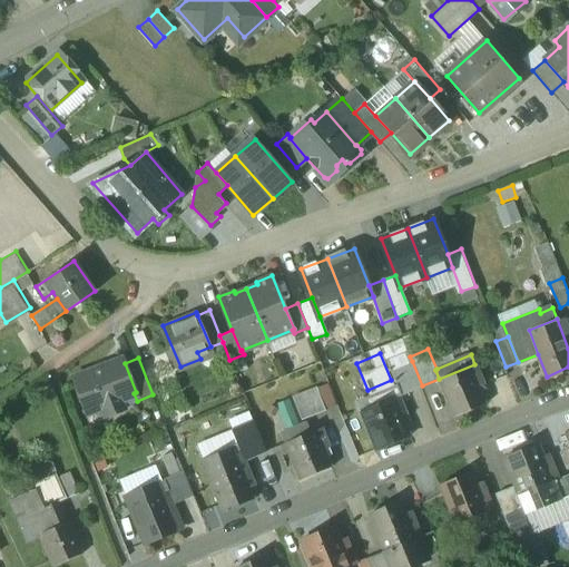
[(124,360),(75,378),(87,411),(102,406),(106,414),(124,408),(120,399),(134,393),(136,392),(125,363),(124,360)]
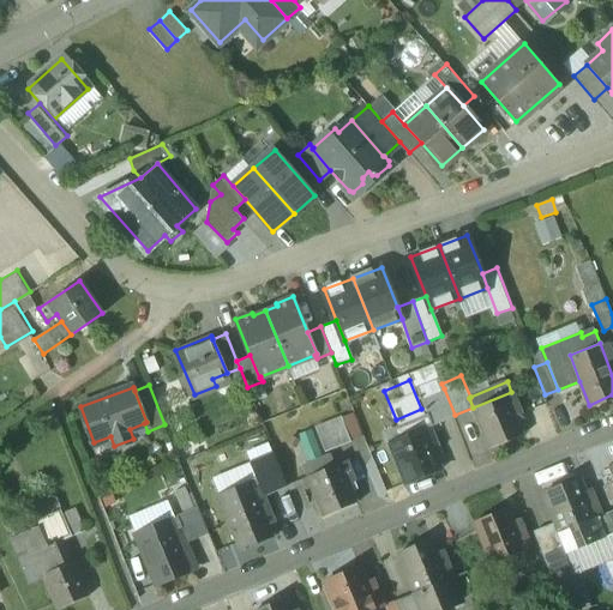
[(444,388),(419,398),(425,416),(427,415),(431,424),(455,415),(444,388)]
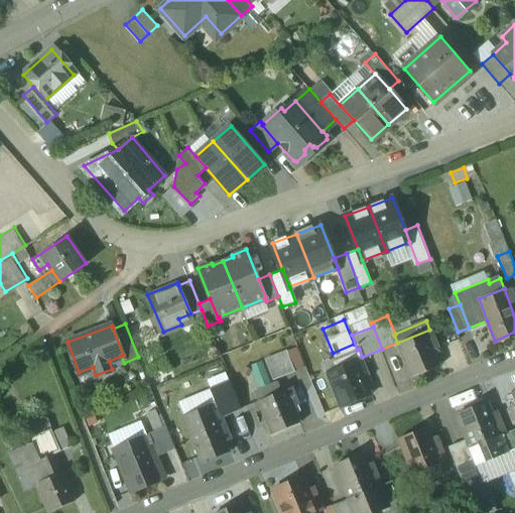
[(429,330),(397,343),(411,376),(440,364),(433,349),(438,347),(431,329),(429,330)]
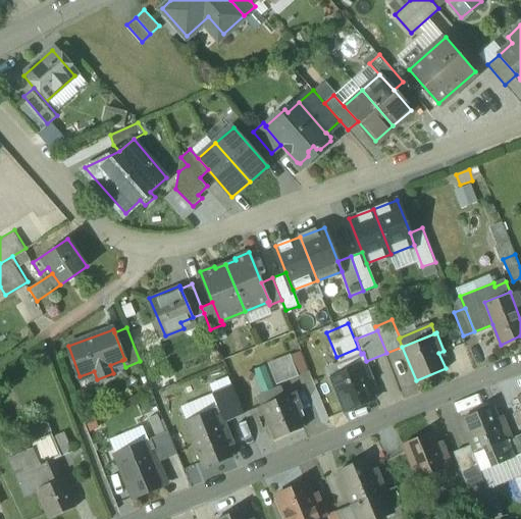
[(289,353),(269,361),(277,381),(297,373),(289,353)]
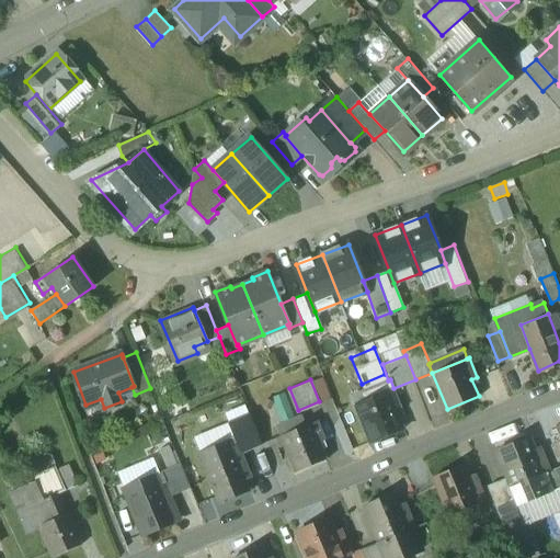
[(388,380),(352,395),(370,441),(402,428),(396,411),(401,408),(393,388),(390,379),(388,380)]
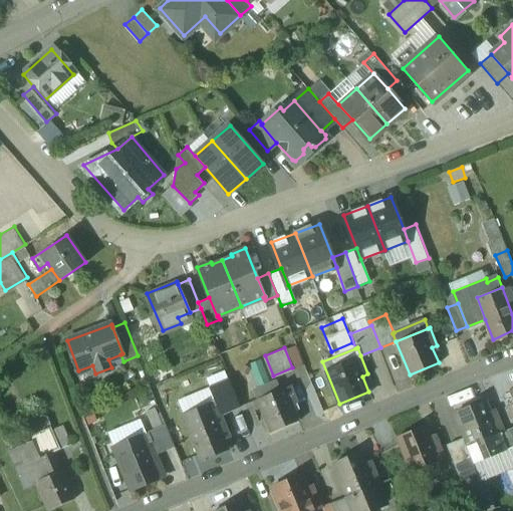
[(229,377),(209,387),(215,401),(220,413),(240,405),(229,377)]
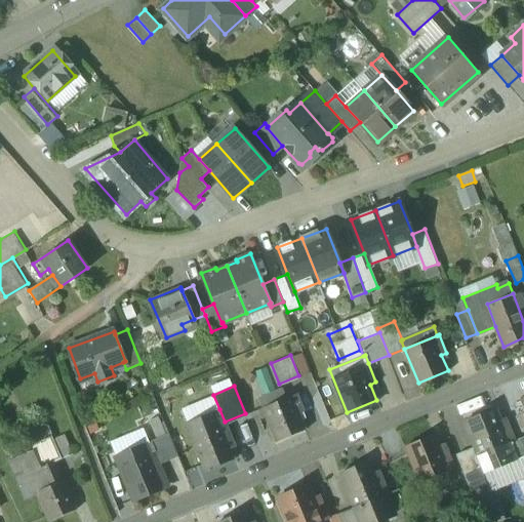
[(281,388),(256,397),(260,407),(285,397),(281,388)]
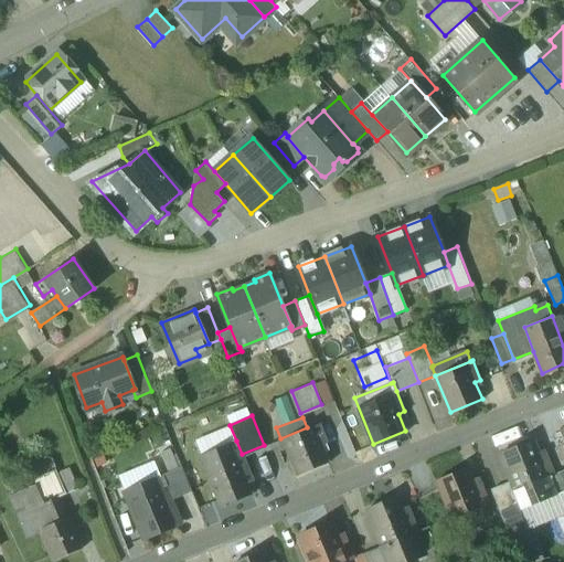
[(307,427),(280,438),(296,475),(328,463),(321,445),(327,443),(319,423),(307,427)]
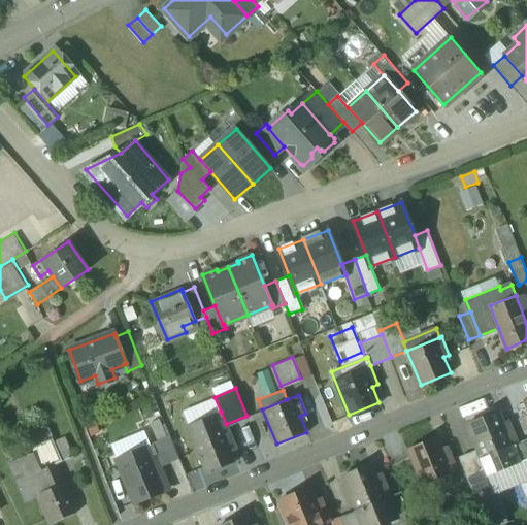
[(498,409),(466,423),(476,448),(478,448),(486,468),(488,467),(498,463),(500,468),(519,461),(514,447),(519,444),(511,424),(504,426),(498,409)]
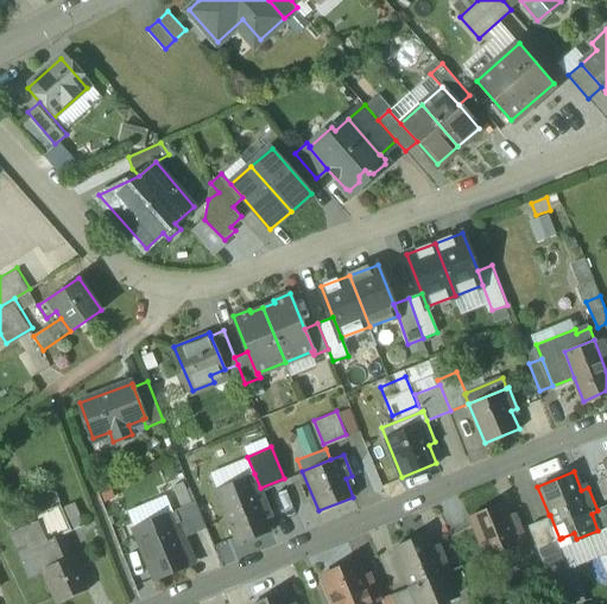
[(254,474),(214,490),(220,504),(260,488),(254,474)]
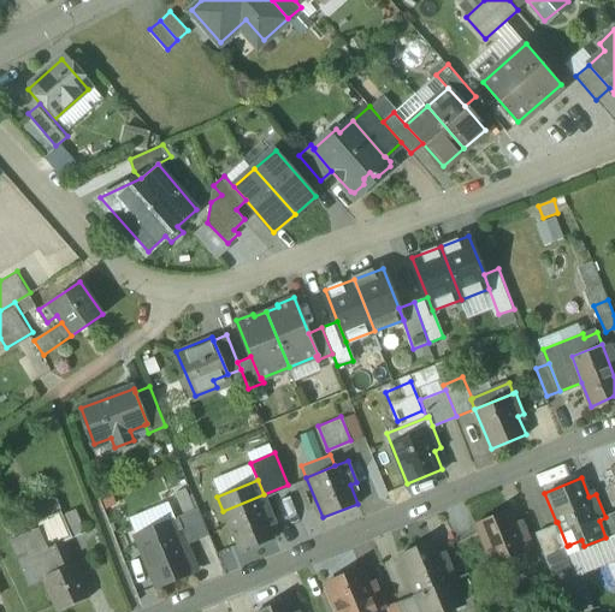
[(264,494),(223,511),(238,552),(273,538),(265,518),(272,516),(264,494)]
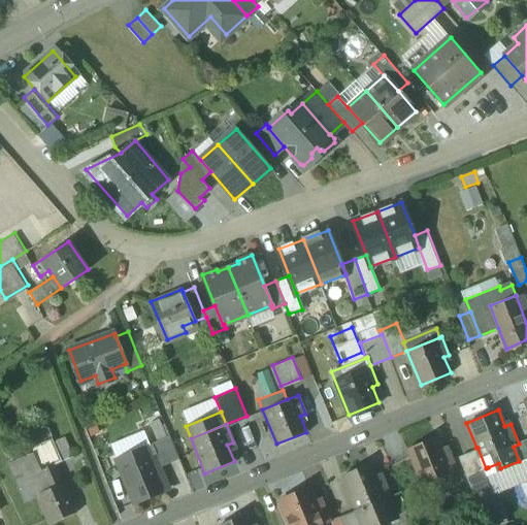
[(437,434),(407,447),(421,482),(457,466),(449,449),(443,452),(437,434)]
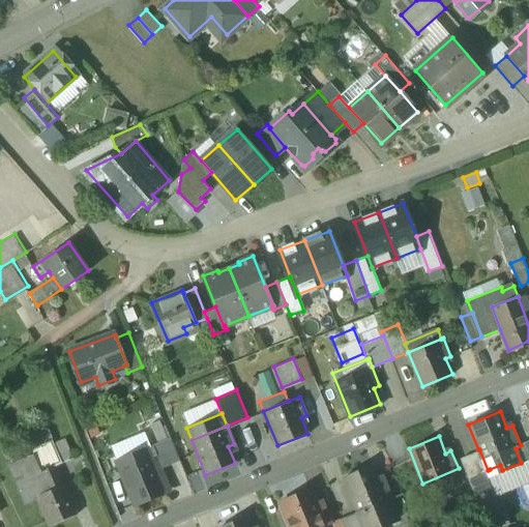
[(171,437),(150,445),(151,447),(159,468),(180,460),(171,437)]
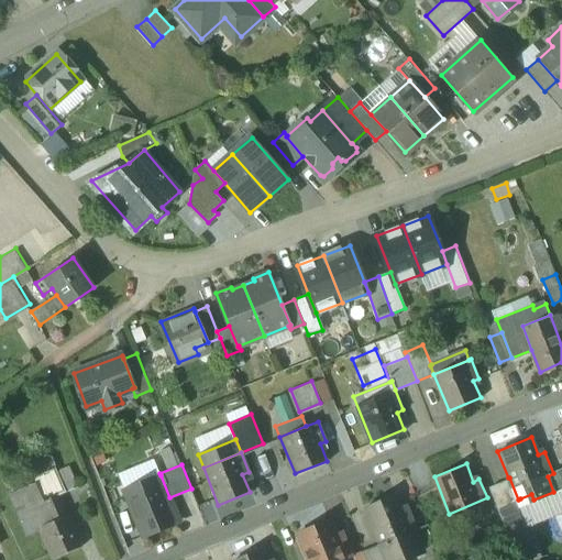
[(69,467),(57,471),(66,491),(78,485),(69,467)]
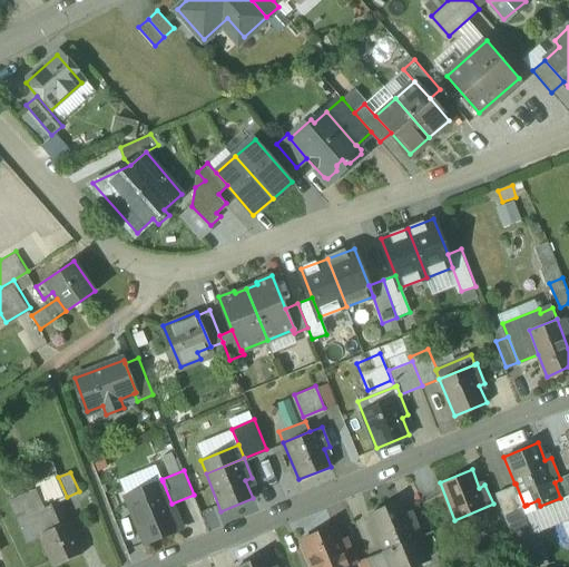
[(37,488),(45,506),(59,500),(67,497),(58,477),(57,475),(35,484),(37,488)]
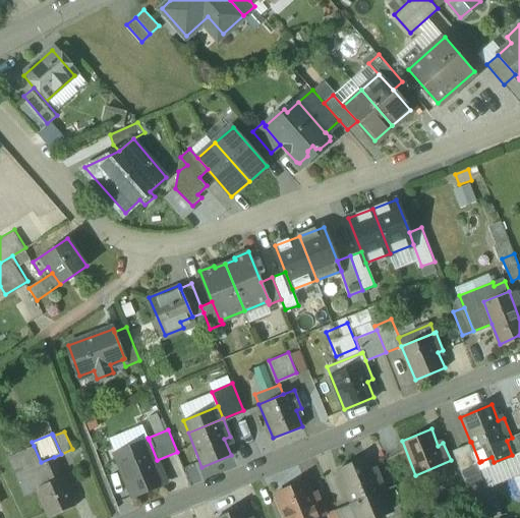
[(149,440),(128,448),(132,456),(117,461),(131,496),(160,484),(154,468),(159,466),(157,460),(149,440)]
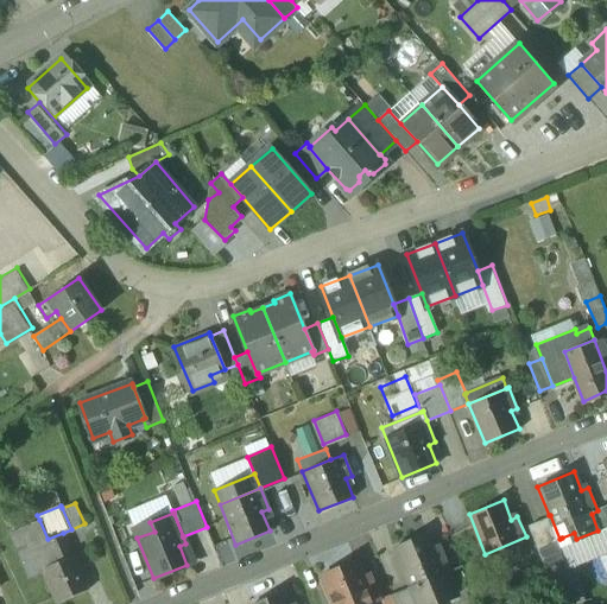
[(549,515),(529,525),(549,576),(573,566),(562,538),(560,539),(550,515),(549,515)]
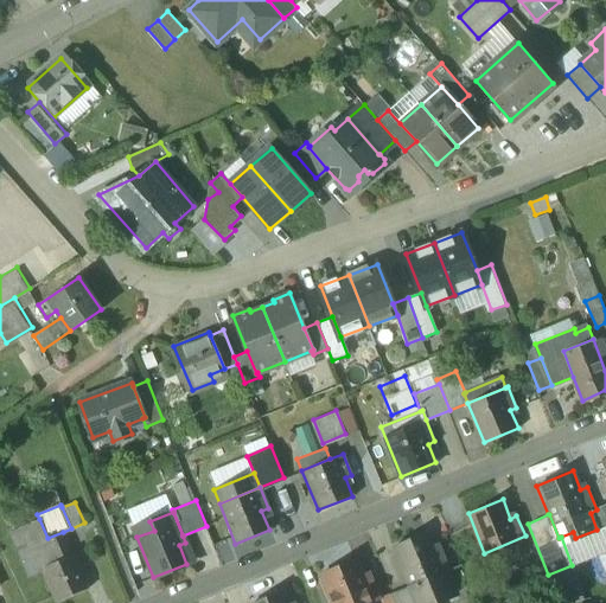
[(39,519),(12,531),(31,575),(44,569),(43,568),(57,562),(48,538),(39,519)]
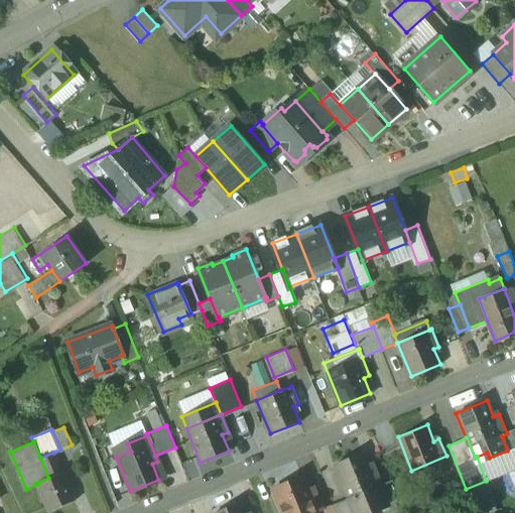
[(369,467),(363,452),(334,464),(347,497),(354,512),(361,512),(389,501),(375,465),(369,467)]
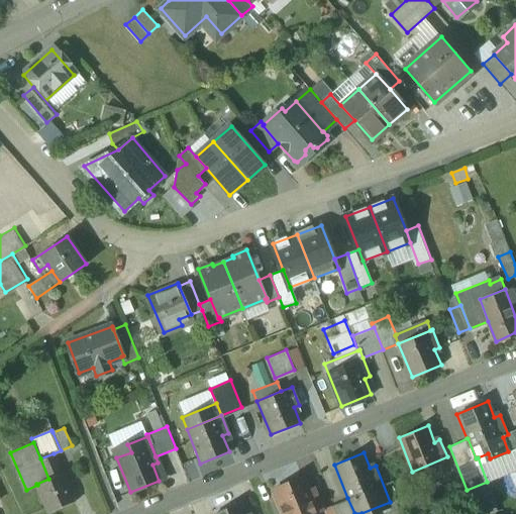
[(54,453),(40,458),(48,479),(63,473),(54,453)]
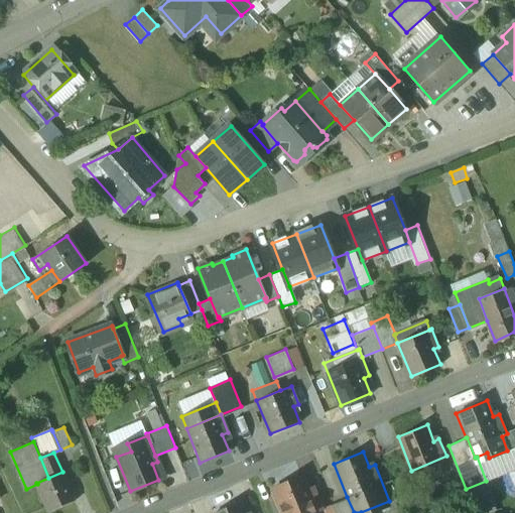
[(48,478),(36,483),(37,484),(48,511),(76,500),(63,471),(62,472),(48,478)]
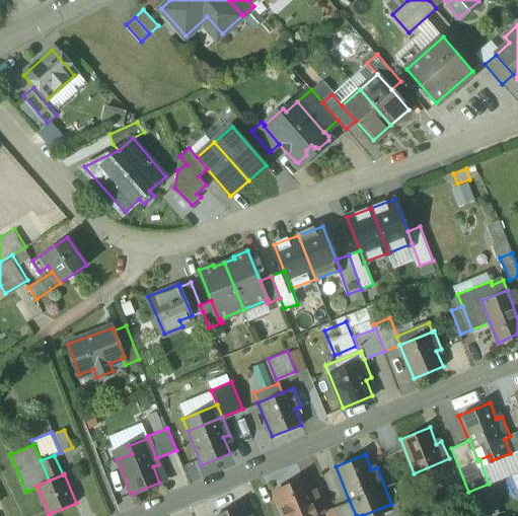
[(304,480),(276,491),(286,515),(309,515),(318,512),(323,510),(316,493),(310,495),(304,480)]
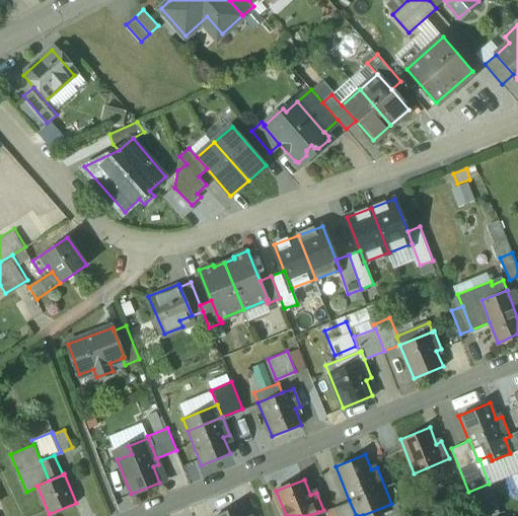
[(356,515),(349,500),(334,506),(337,515),(356,515)]
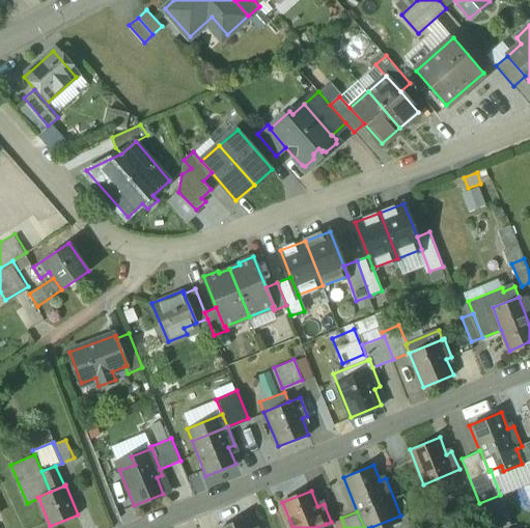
[(252,527),(247,517),(219,527),(252,527)]
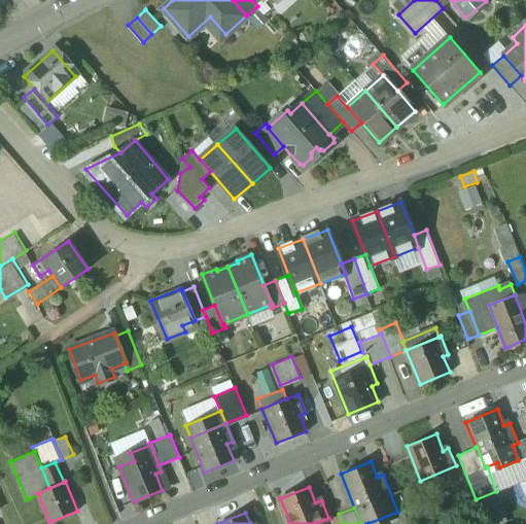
[(342,523),(339,514),(328,518),(323,520),(324,523),(342,523)]
